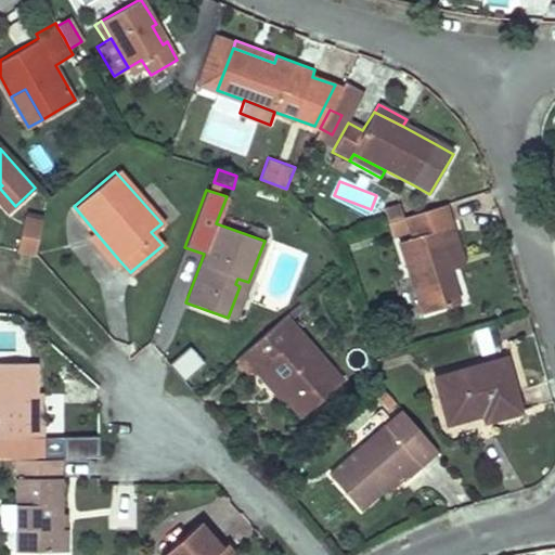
[(403,216),(403,217),(407,230),(409,237),(400,240),(422,313),(457,301),(450,268),(446,269),(443,263),(454,259),(446,226),(454,223),(448,202),(403,216)]
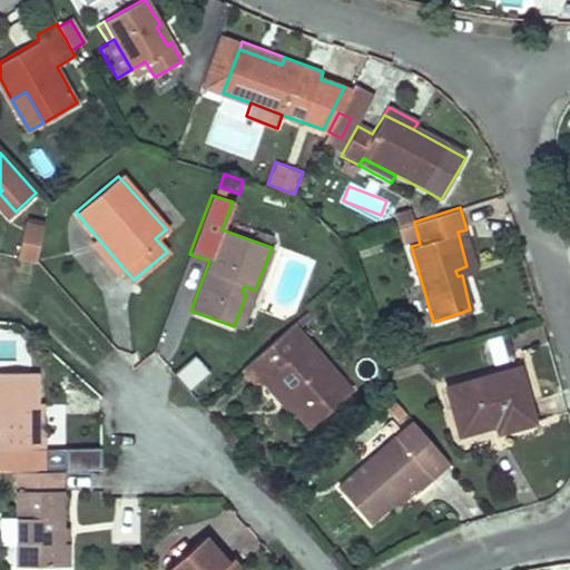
[(26,217),(17,257),(37,262),(46,222),(26,217)]
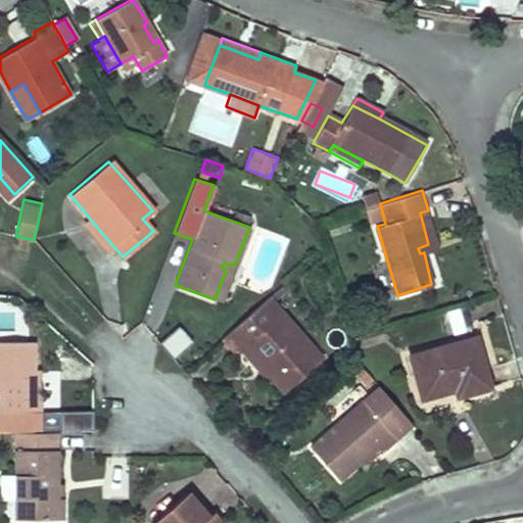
[(383,217),(380,204),(363,209),(367,222),(383,217)]
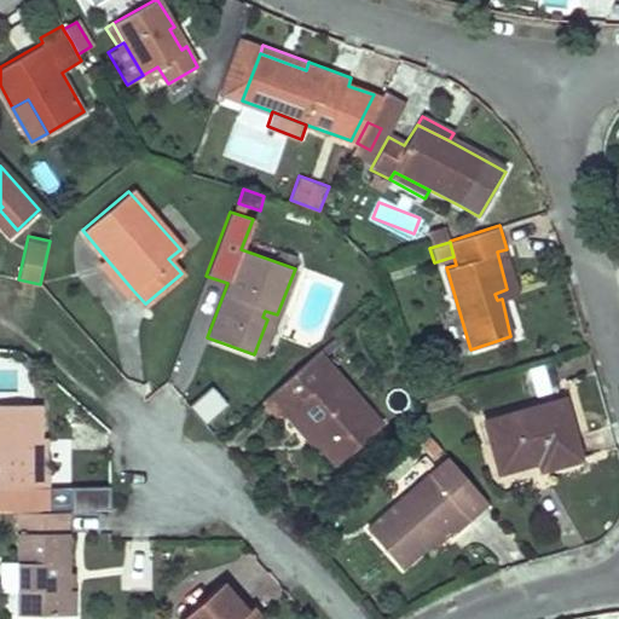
[(497,300),(502,299),(519,293),(507,249),(497,252),(507,289),(495,294),(497,300)]
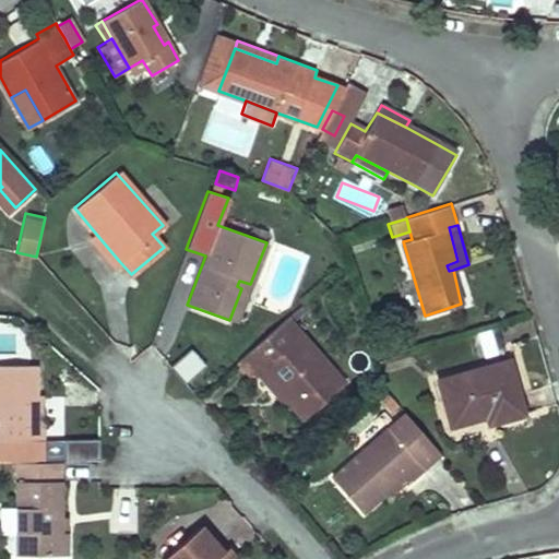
[(119,261),(95,233),(88,238),(113,266),(119,261)]
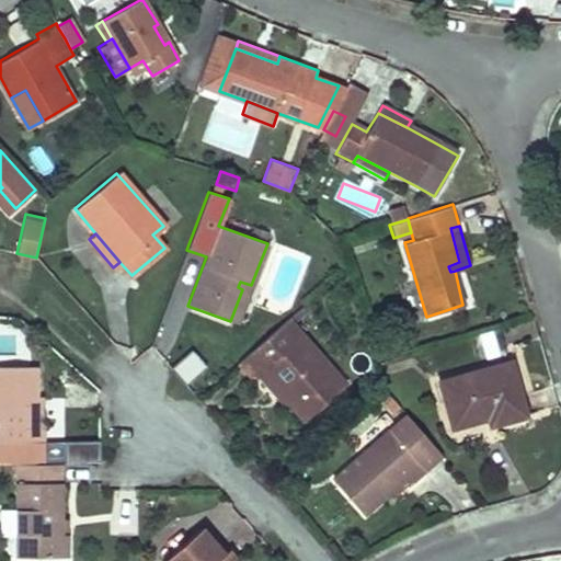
[(242,289),(230,321),(236,323),(251,285),(240,282),(238,287),(242,289)]
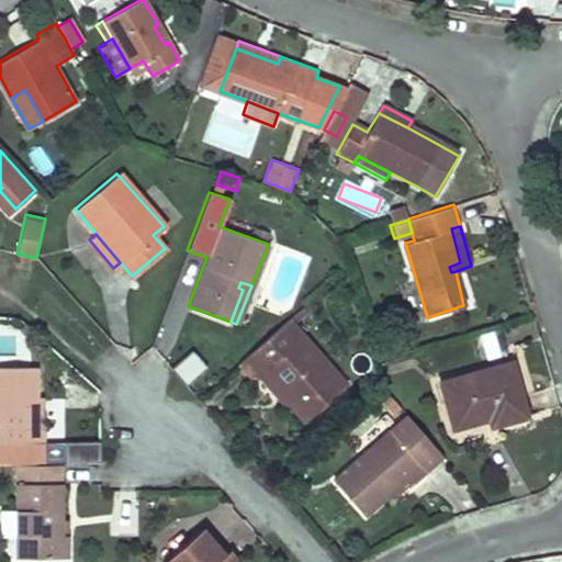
[(258,375),(265,370),(292,401),(289,404),(304,422),(346,384),(289,319),(261,344),(239,363),(253,378),(257,374),(258,375)]
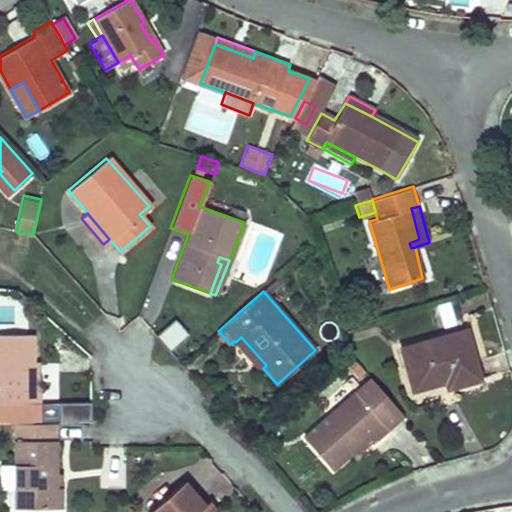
[(445,326),(459,322),(452,299),(437,303),(445,326)]
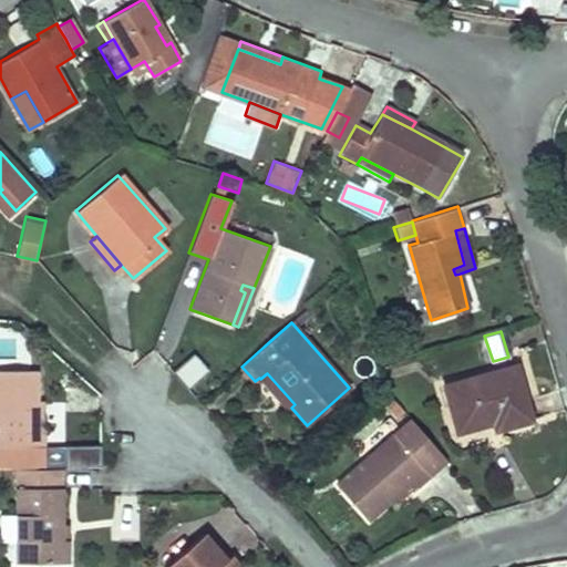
[(195,353),(175,370),(188,387),(208,370),(195,353)]
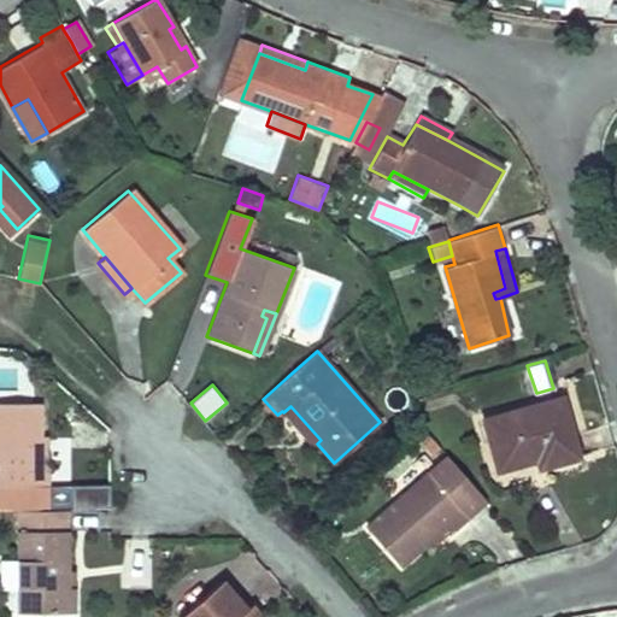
[(562,399),(486,421),(500,471),(541,460),(542,466),(580,457),(562,399)]
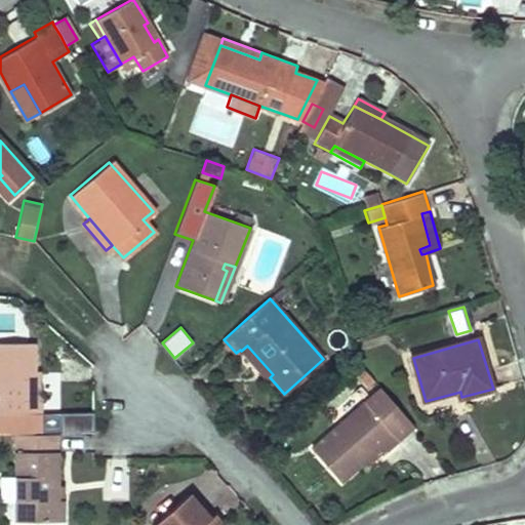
[(35,398),(34,371),(34,342),(0,341),(0,412),(41,413),(42,398),(40,398),(35,398)]
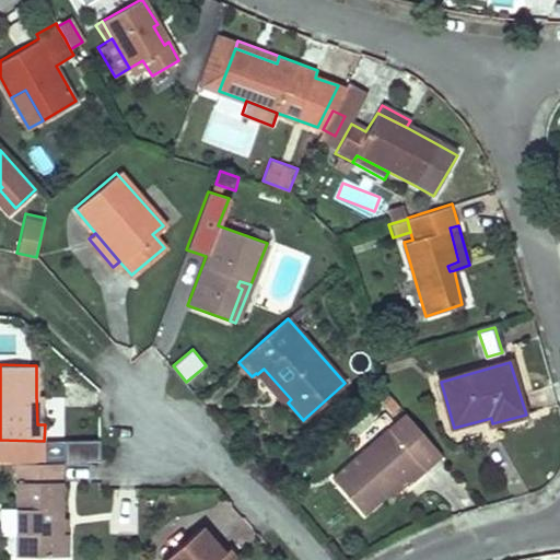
[(291,399),(264,369),(257,374),(284,405),(288,403),(291,399)]
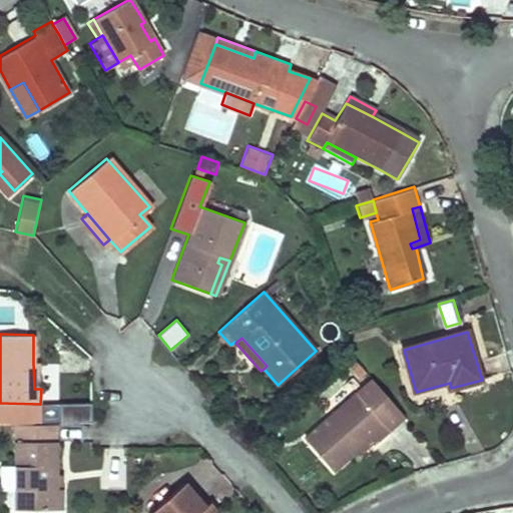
[(356,392),(304,437),(332,470),(357,448),(373,434),(378,439),(379,441),(390,430),(406,417),(390,399),(372,379),(356,392)]
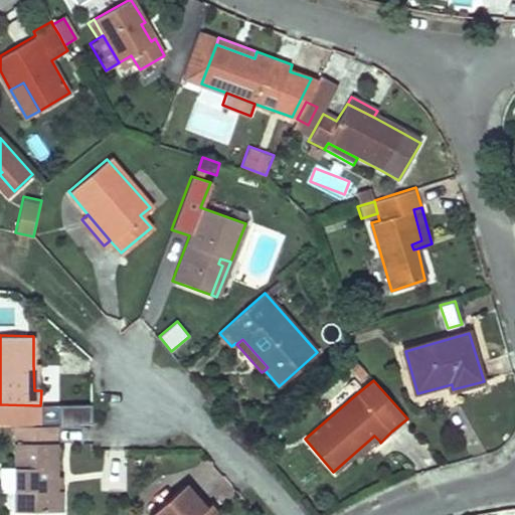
[(92,403),(42,405),(43,423),(92,421),(92,403)]
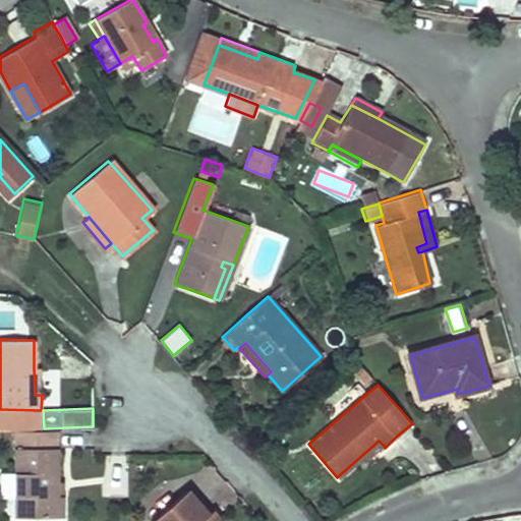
[(45,429),(12,429),(12,516),(59,517),(59,497),(54,497),(54,481),(54,430),(45,429)]
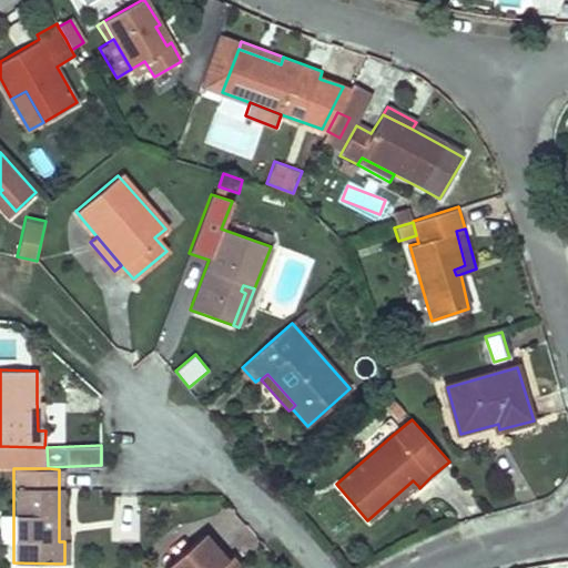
[(413,480),(395,496),(399,501),(418,486),(413,480)]
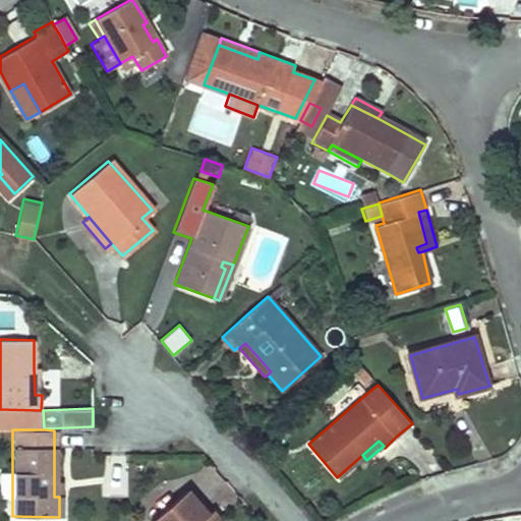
[(104,496),(127,496),(127,456),(105,455),(104,496)]
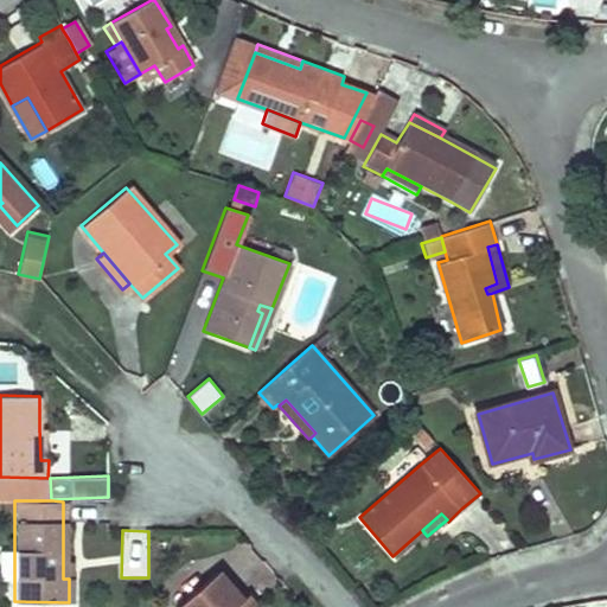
[(248,606),(216,569),(174,606),(248,606)]
